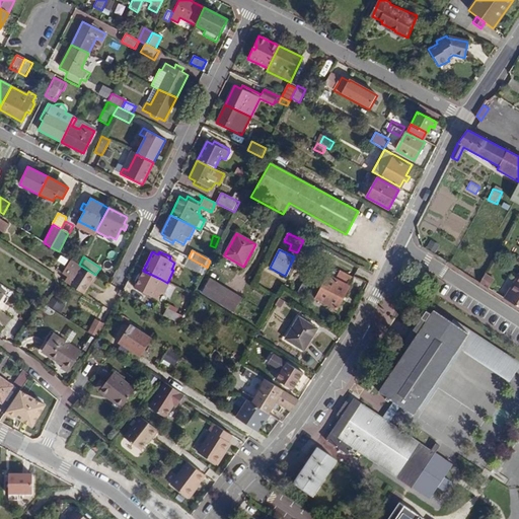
[(207,268),(189,257),(184,266),(203,275),(207,268)]
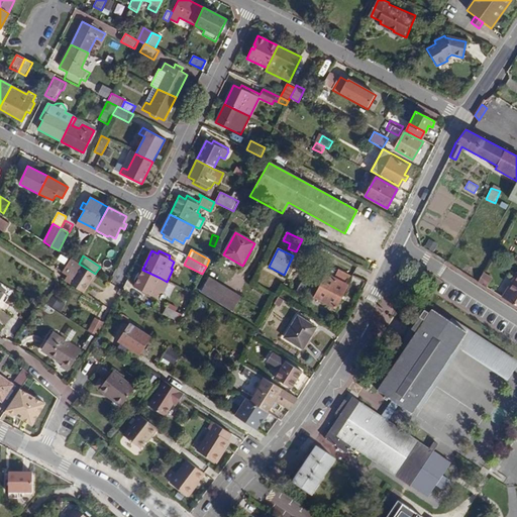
[(70,284),(84,292),(95,274),(79,264),(72,260),(64,273),(73,279),(70,284)]
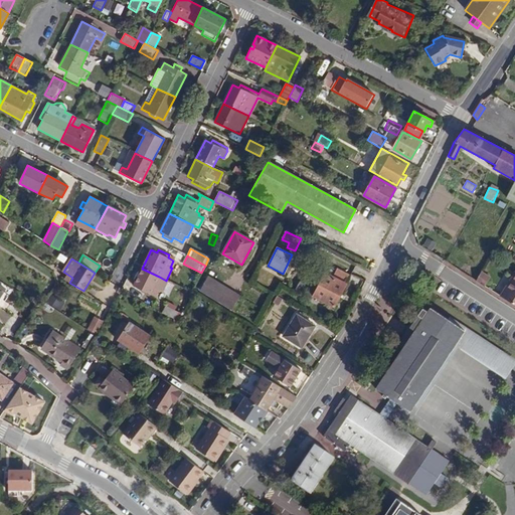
[(333,307),(351,275),(338,268),(332,278),(325,274),(313,296),(333,307)]
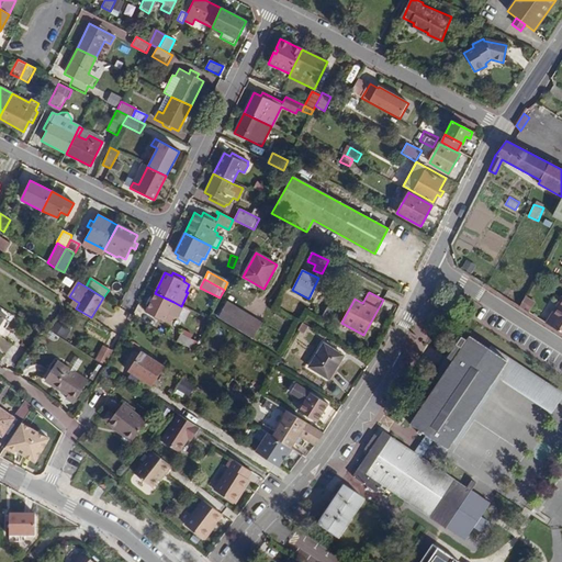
[(173,302),(155,293),(145,313),(169,325),(173,317),(168,314),(173,302)]
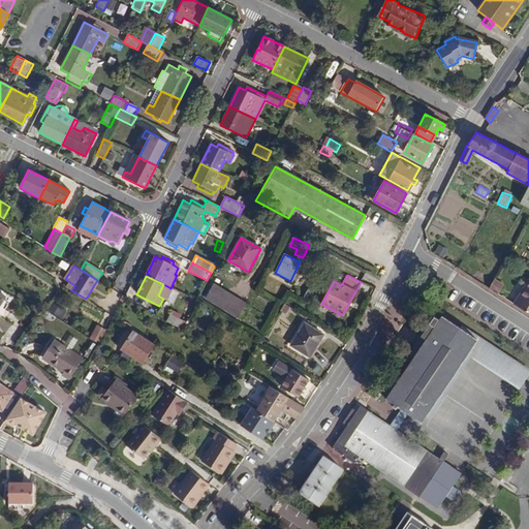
[(512,304),(528,313),(528,277),(528,278),(512,304)]
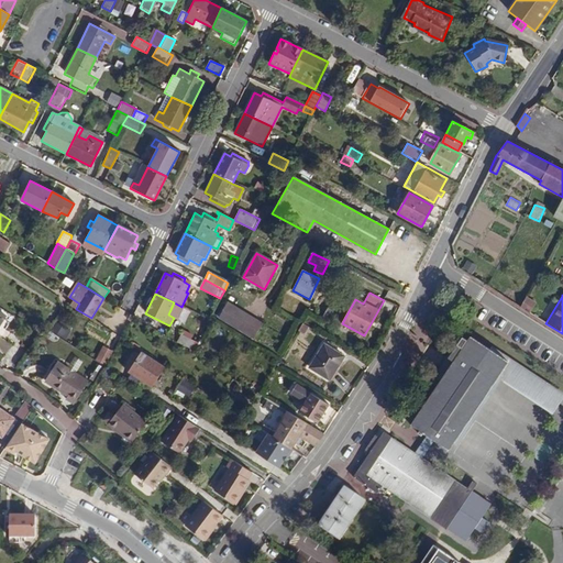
[(519,307),(529,312),(534,304),(525,297),(519,307)]
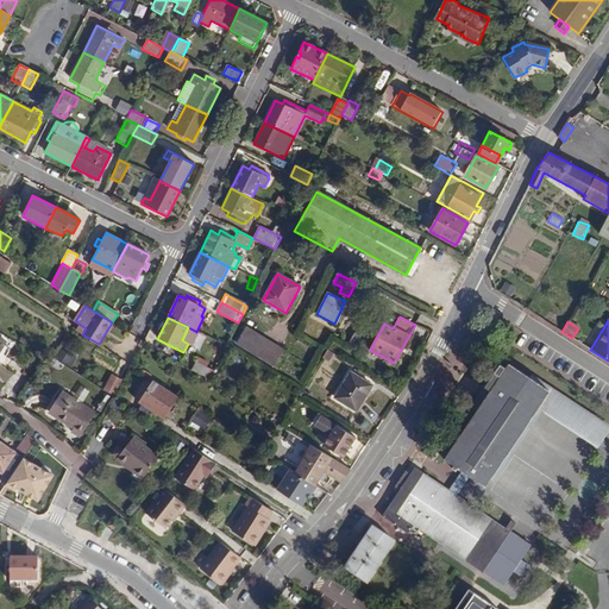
[(274,366),(283,351),(246,327),(237,344),(274,366)]
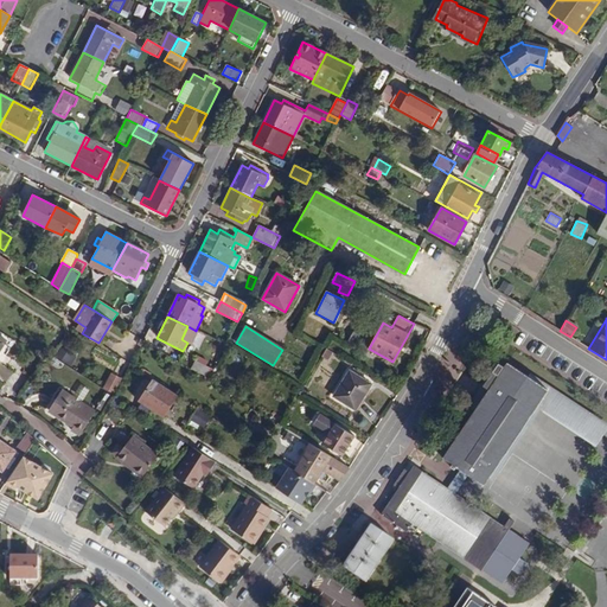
[(0,364),(14,344),(0,334),(0,364)]
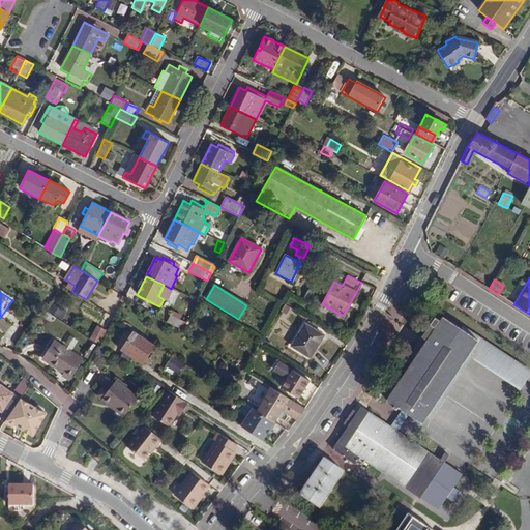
[(304,297),(301,303),(307,305),(311,300),(304,297)]
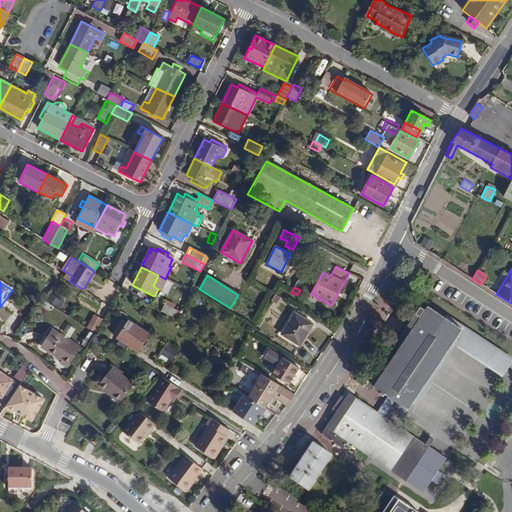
[(173,318),(177,310),(165,304),(161,311),(173,318)]
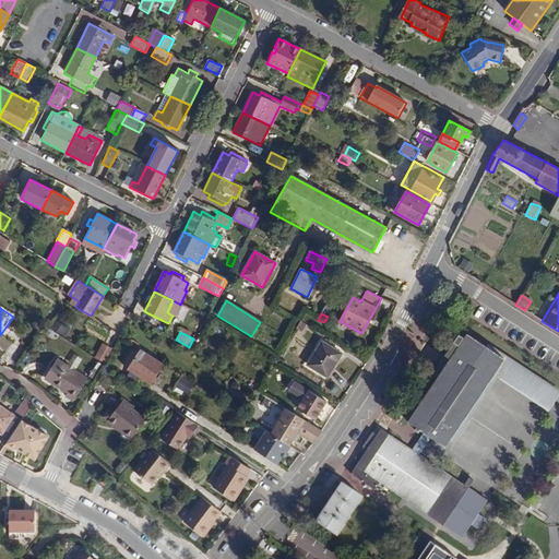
[(444,447),(495,372),(503,358),(487,347),(467,334),(465,337),(459,333),(455,337),(443,355),(450,359),(456,364),(449,373),(443,369),(424,397),(408,421),(444,447)]
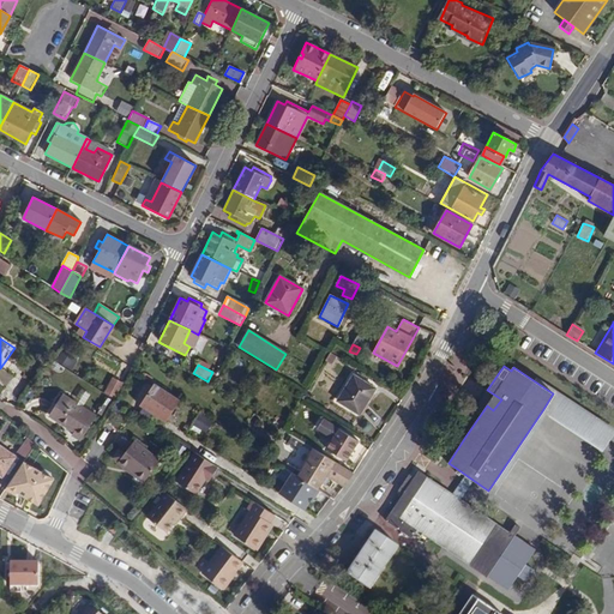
[(457,429),(465,437),(487,405),(494,395),(487,390),(500,371),(498,368),(457,429)]
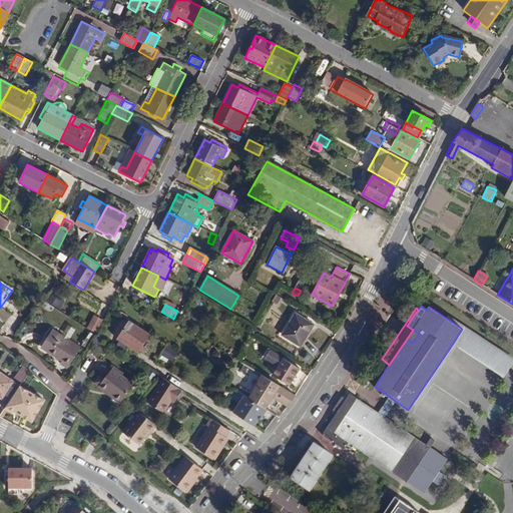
[(301,347),(314,326),(296,314),(282,335),(301,347)]
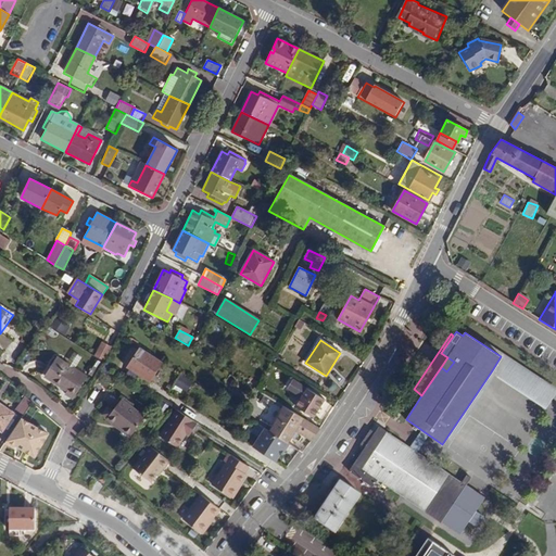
[(501,356),(492,370),(544,406),(555,390),(485,342),(484,345),(501,356)]
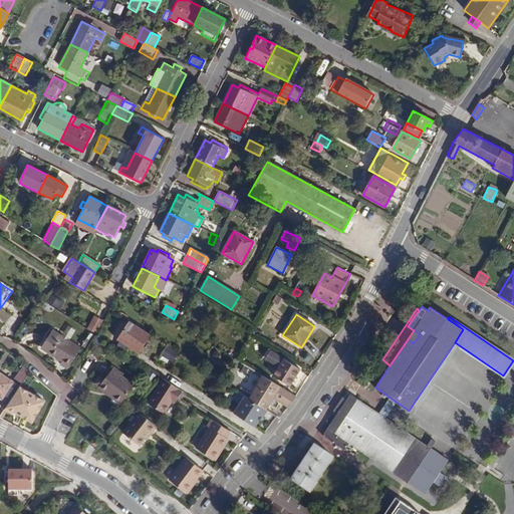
[(102,321),(95,317),(88,329),(96,333),(102,321)]
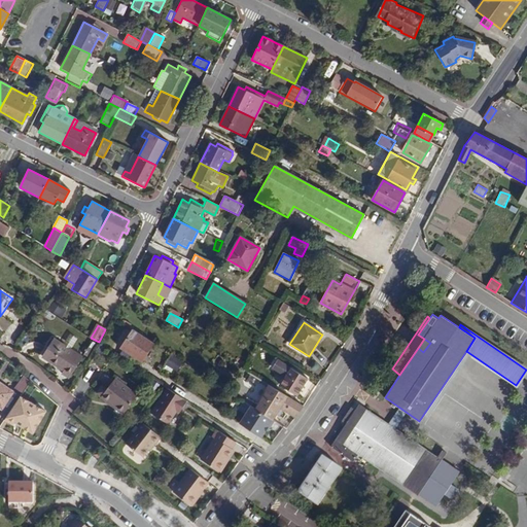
[(155,344),(134,329),(120,348),(124,350),(130,355),(142,362),(155,344)]
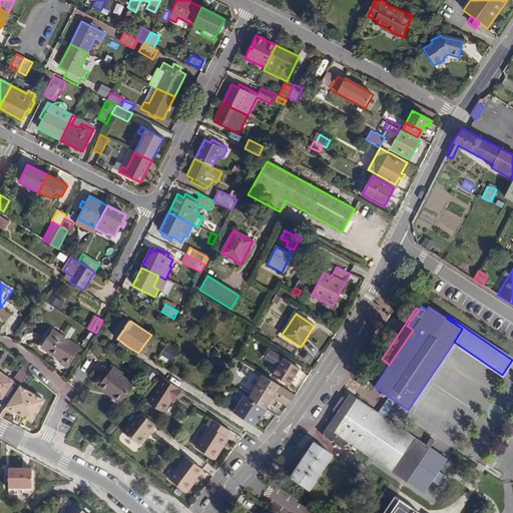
[(67,368),(80,348),(52,330),(41,347),(62,361),(60,364),(67,368)]
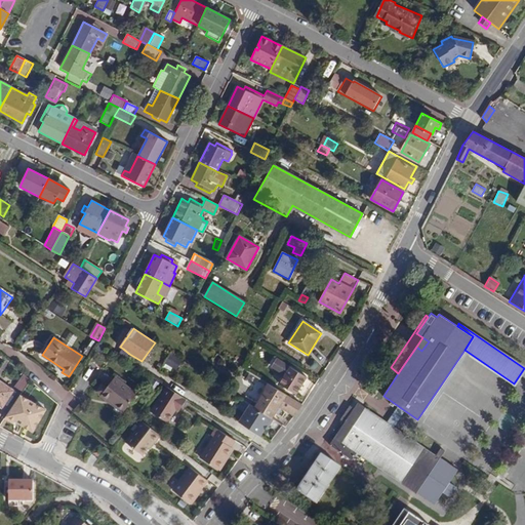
[(422,337),(416,347),(421,351),(429,341),(422,337)]
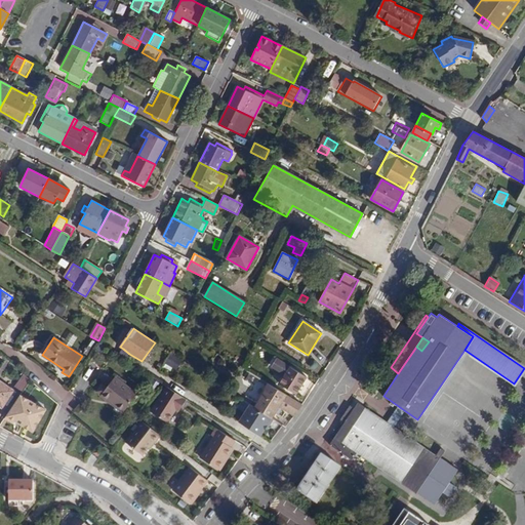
[(123,349),(119,356),(125,360),(129,354),(123,349)]
